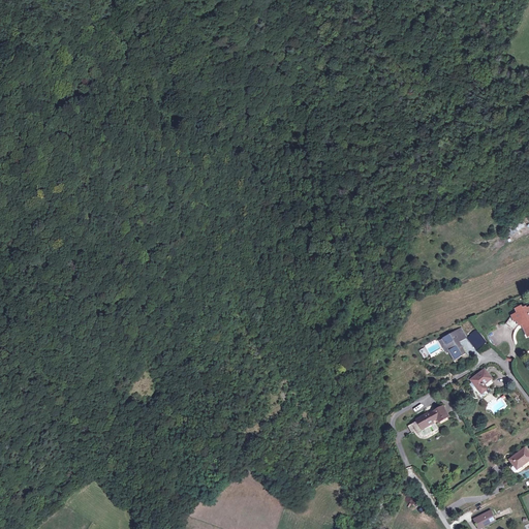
[(528,308),(527,309),(526,308),(523,309),(522,307),(516,310),(518,314),(511,316),(506,324),(515,331),(519,324),(520,325),(523,324),(527,335),(528,334),(528,333),(528,308)]
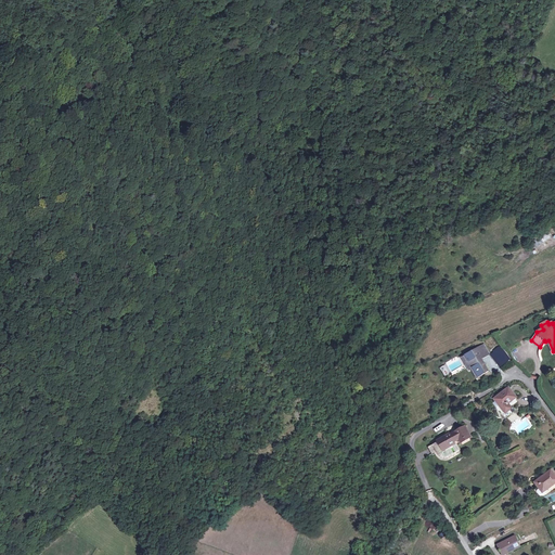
[(468,361),(466,363),(469,370),(472,369),(477,378),(489,371),(485,364),(483,364),(481,360),(481,359),(490,355),(483,345),(465,356),(468,361)]
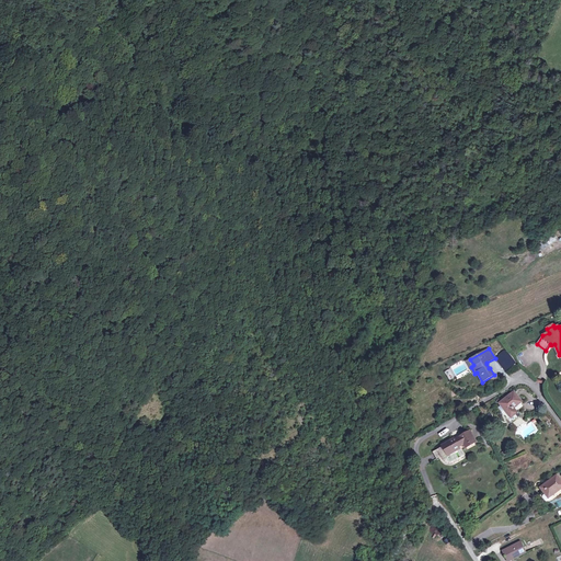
[(514,392),(500,403),(501,405),(499,408),(502,412),(505,410),(512,418),(517,413),(514,409),(522,402),(514,392)]
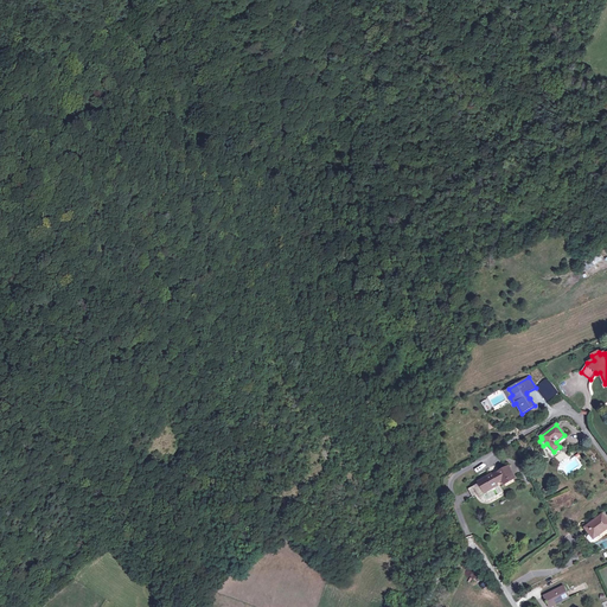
[(562,451),(560,447),(554,452),(550,455),(553,459),(562,451)]
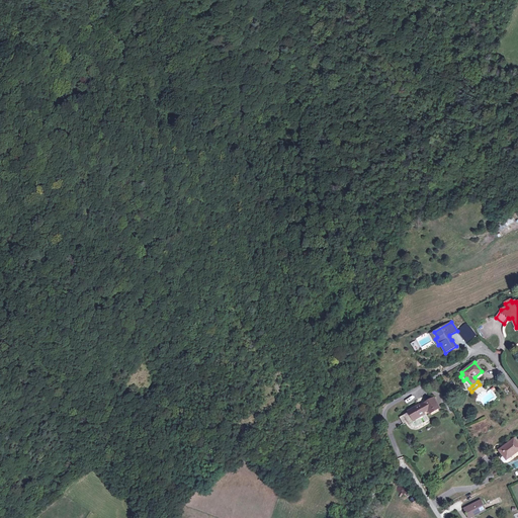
[(430,411),(437,407),(438,406),(434,399),(421,406),(420,405),(410,410),(411,411),(416,420),(425,414),(424,412),(428,410),(429,412),(430,411)]
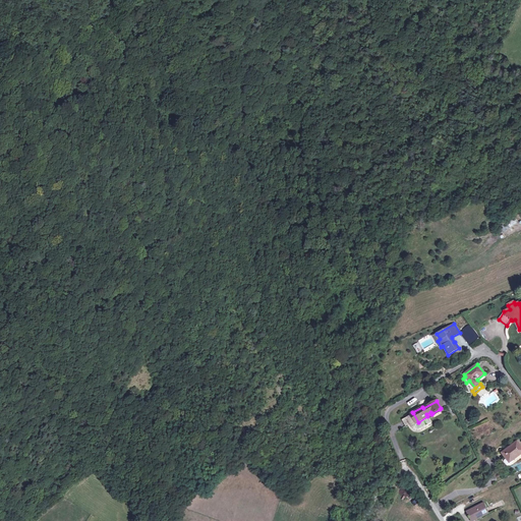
[(420,430),(431,424),(427,416),(418,422),(413,413),(405,418),(411,427),(414,429),(417,430),(420,430)]
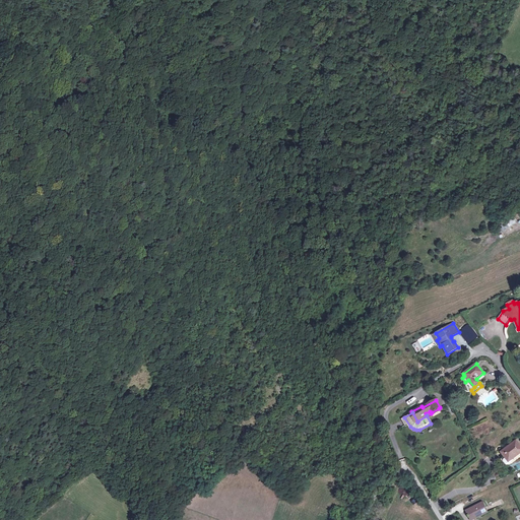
[(519,446),(516,441),(501,452),(506,458),(504,460),(504,461),(506,465),(508,465),(512,462),(512,461),(511,460),(519,453),(519,446)]
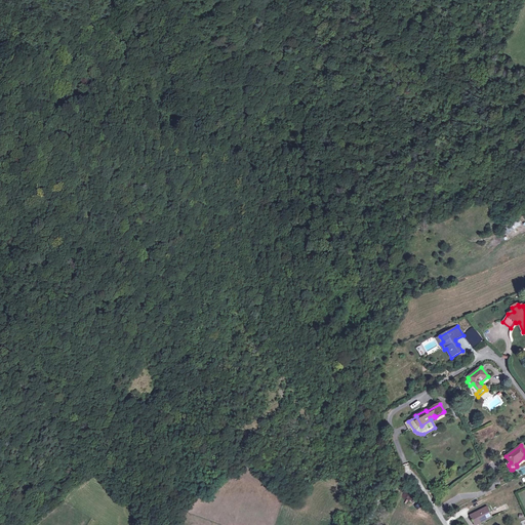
[(487,507),(471,516),(475,524),(479,522),(480,524),(492,517),(487,507)]
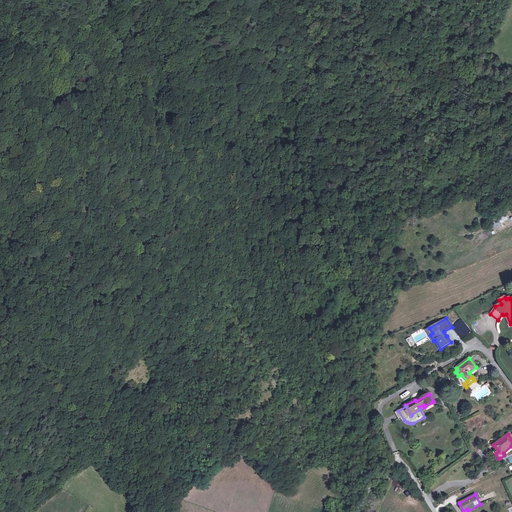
All buildings are outlined.
